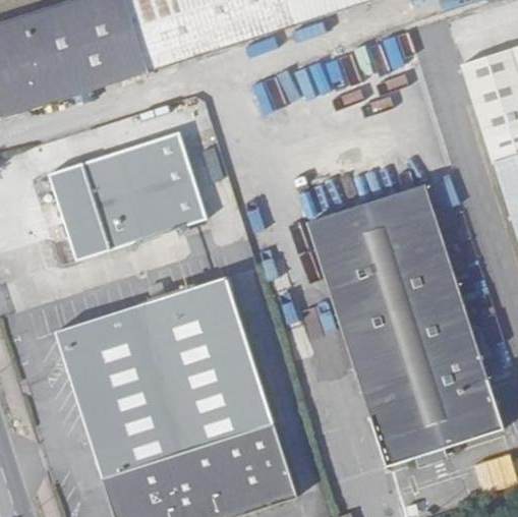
[(0,105),(4,118),(373,0),(67,0),(0,21),(0,105)]
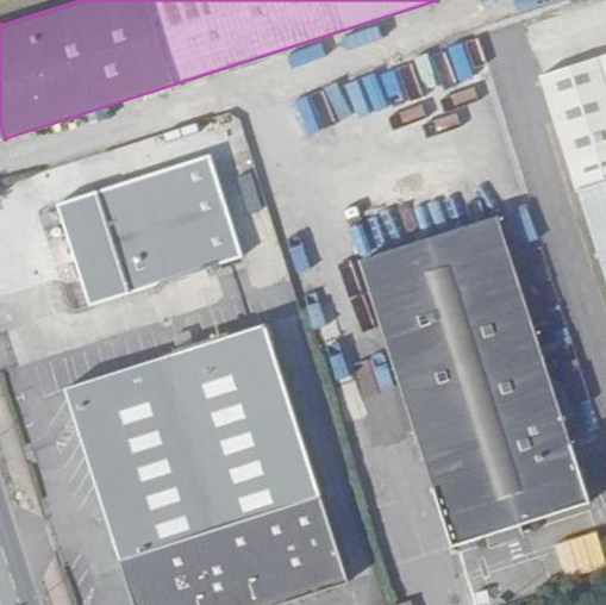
[(605,44),(541,66),(605,272),(605,44)]
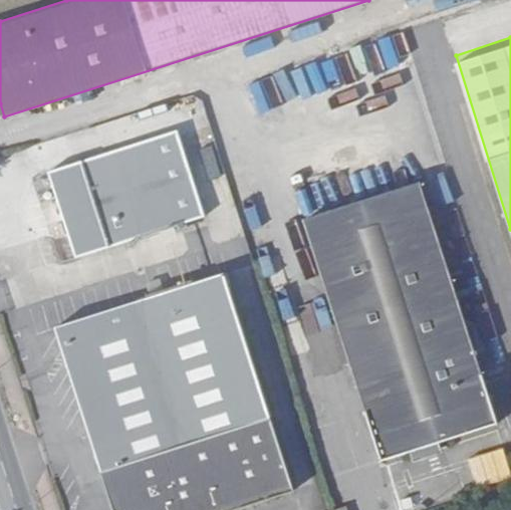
[(180,131),(49,173),(77,257),(208,218),(180,131)]
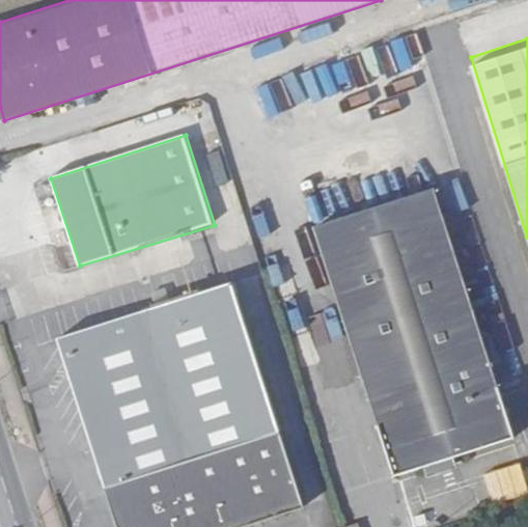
[(392,202),(434,189),(428,173),(388,188),(392,202)]
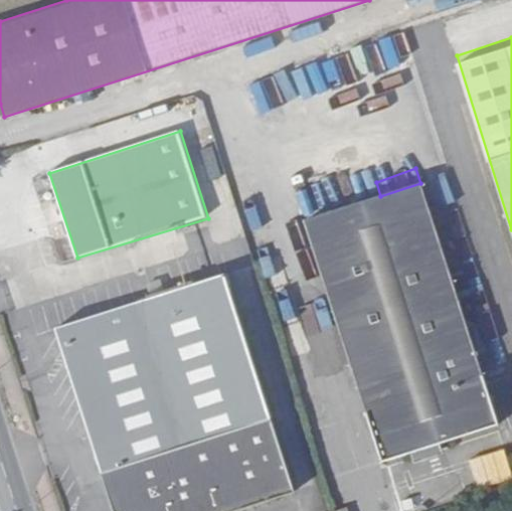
[(497,423),(420,183),(380,196),(325,213),(321,200),(302,206),(381,459),(497,423)]
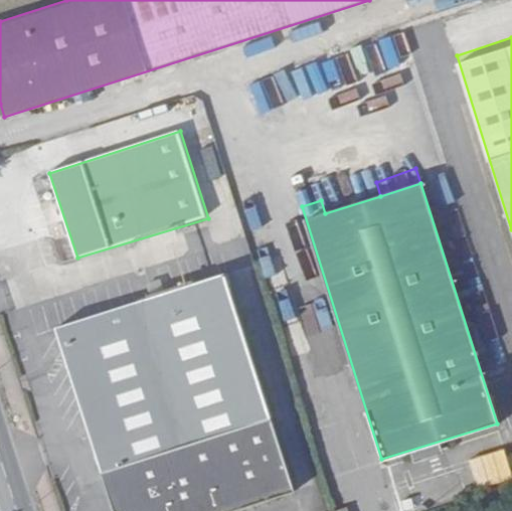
[(223,273),(54,325),(114,508),(121,510),(220,510),(294,488),(223,273)]
